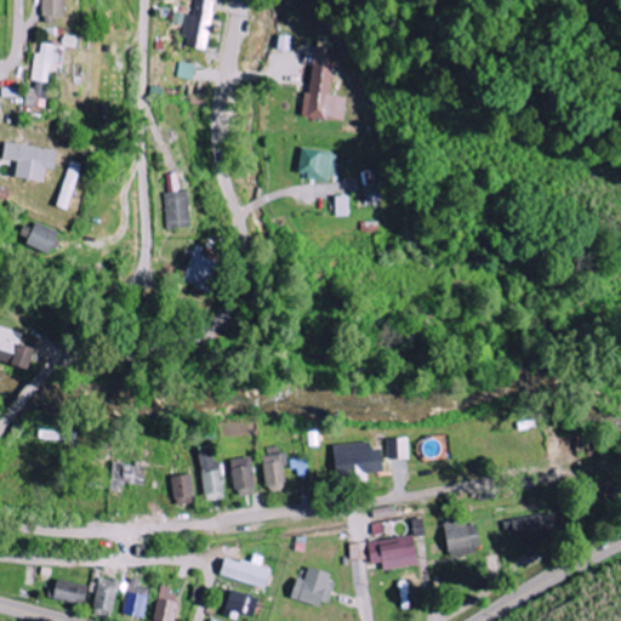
[(55,18),(69,17),(68,0),(44,0),(45,23),(55,23),(55,18)]
